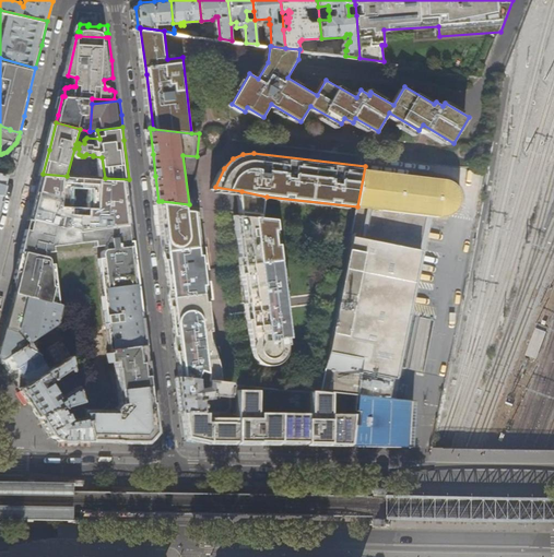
[(357,206),(323,390),(332,391),(336,391),(358,394),(356,416),(353,445),(395,446),(408,446),(408,427),(410,427),(412,426),(413,424),(413,422),(412,418),(411,417),(410,416),(408,416),(408,398),(399,398),(399,395),(405,395),(408,383),(395,380),(412,288),(390,285),(405,210),(427,213),(445,215),(450,214),(452,214),(455,212),(457,211),(459,209),(461,206),(462,204),(463,201),(464,198),(464,196),(464,192),(463,189),(461,186),(460,184),(458,181),(456,179),(452,178),(450,177),(365,166),(357,206)]
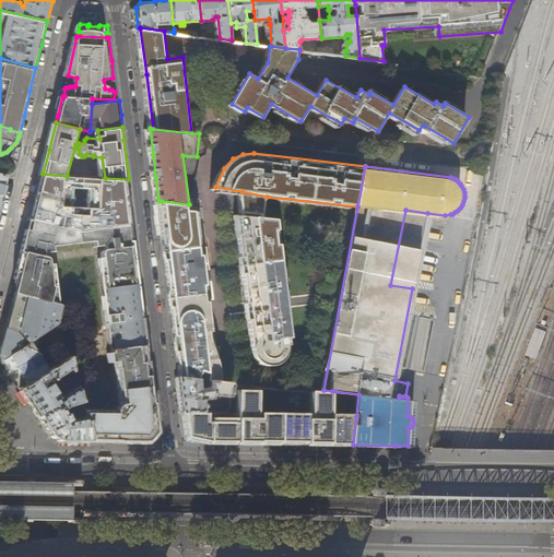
[(9,175),(0,172),(0,209),(0,210),(4,193),(9,175)]
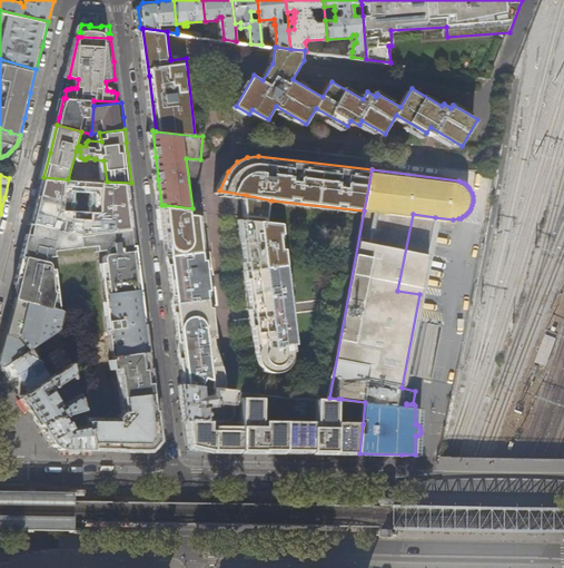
[(134,203),(131,183),(107,182),(68,179),(43,177),(39,196),(33,222),(37,223),(85,235),(132,228),(134,227),(137,227),(134,203)]
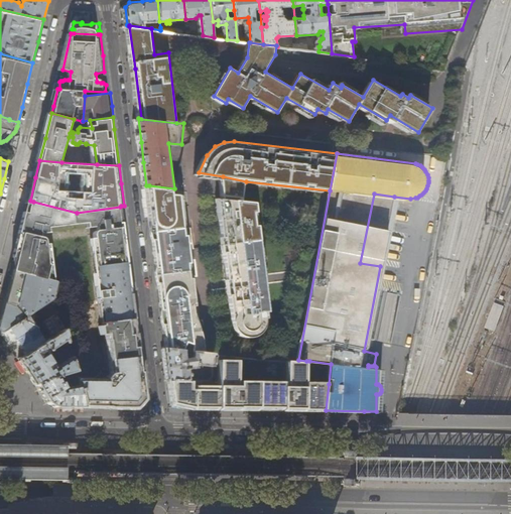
[(246,181),(223,176),(225,199),(244,201),(246,181)]
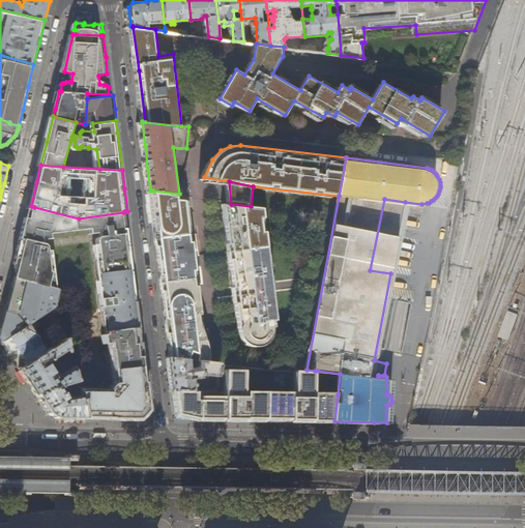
[(179,194),(153,191),(155,210),(159,237),(192,233),(191,226),(193,226),(192,215),(191,213),(190,212),(187,199),(179,198),(179,194)]
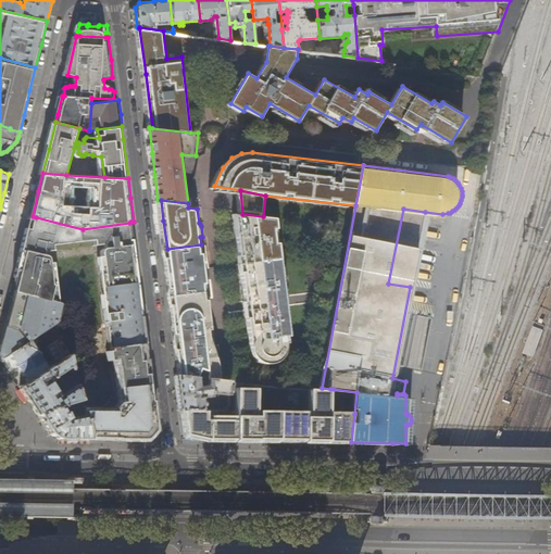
[(410,287),(425,212),(403,209),(388,284),(410,287)]
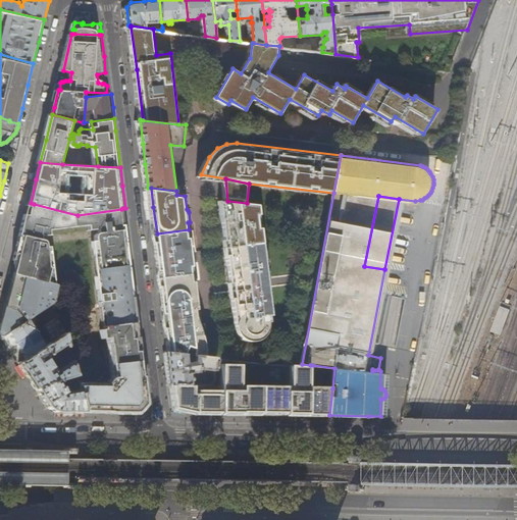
[(227,201),(222,200),(225,217),(225,218),(226,219),(228,221),(231,253),(229,253),(233,280),(236,279),(237,295),(235,295),(238,324),(240,330),(242,333),(243,335),(248,339),(250,340),(256,340),(261,339),(265,335),(268,332),(270,327),(269,314),(272,313),(263,242),(260,242),(256,203),(247,203),(227,201)]
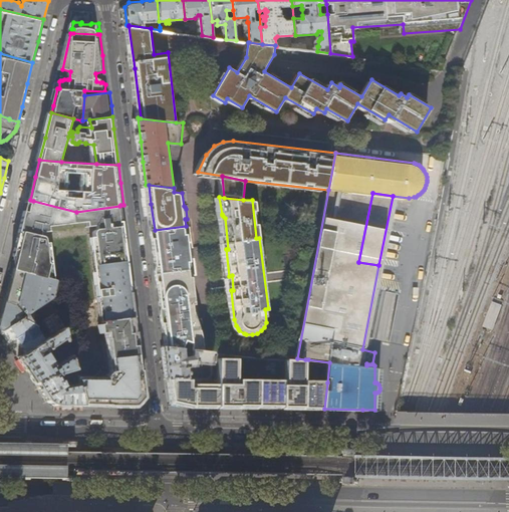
[(21,253),(17,269),(54,278),(49,243),(49,239),(48,238),(46,236),(44,236),(43,232),(52,231),(52,226),(91,222),(91,226),(100,225),(100,229),(99,229),(98,231),(97,231),(104,288),(134,285),(131,264),(125,223),(122,223),(120,205),(119,206),(76,212),(33,201),(31,211),(27,210),(25,218),(18,249),(21,250),(21,253)]
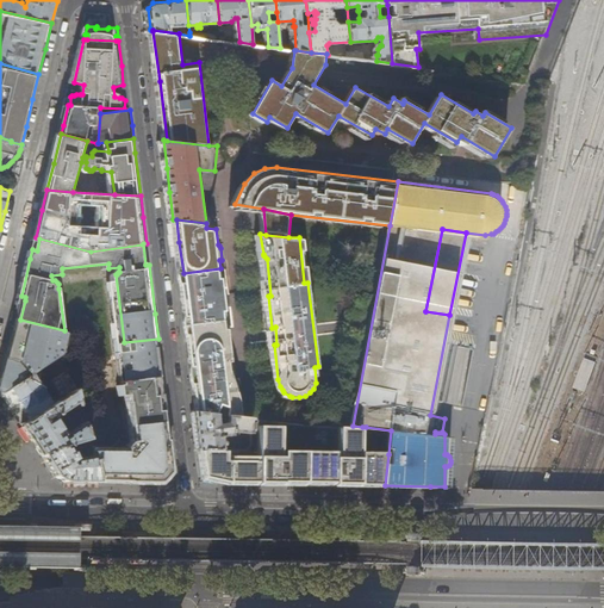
[(220,268),(184,273),(190,322),(194,366),(197,389),(200,410),(231,414),(246,415),(243,397),(232,371),(225,309),(228,309),(228,297),(226,296),(224,293),(220,268)]
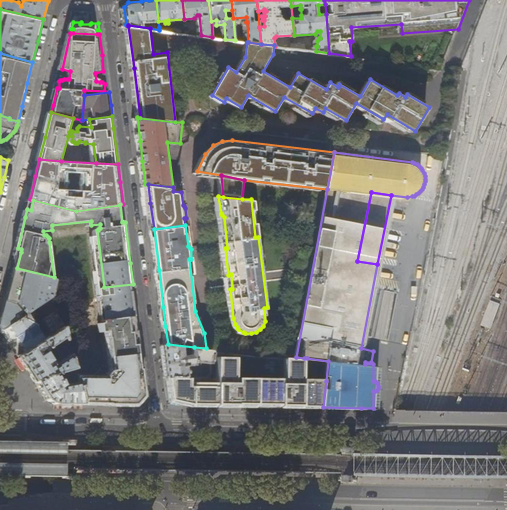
[(56,293),(60,278),(54,277),(17,268),(9,297),(2,323),(4,325),(5,328),(30,312),(44,304),(55,296),(56,293)]
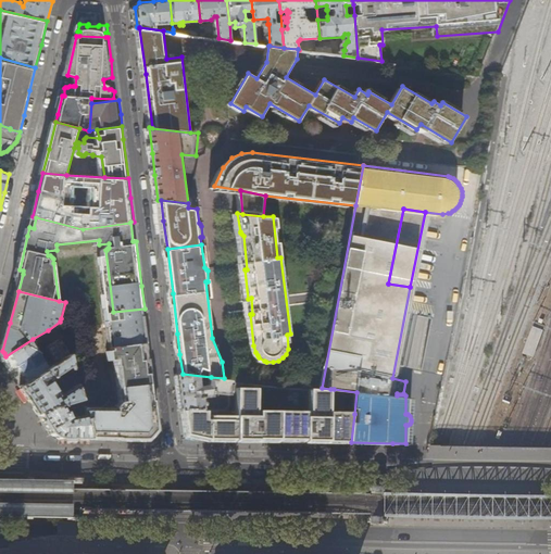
[(117,345),(148,342),(146,325),(145,309),(113,312),(109,313),(110,322),(114,320),(117,345)]
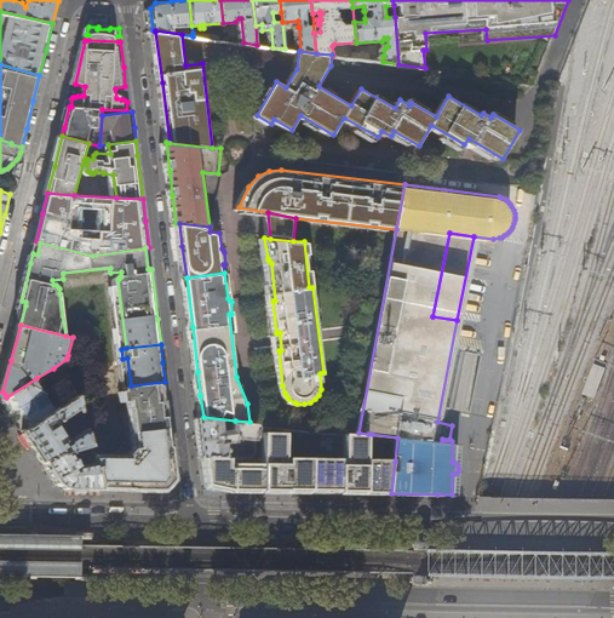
[(87,390),(67,359),(53,368),(62,382),(56,385),(68,404),(80,395),(87,390)]
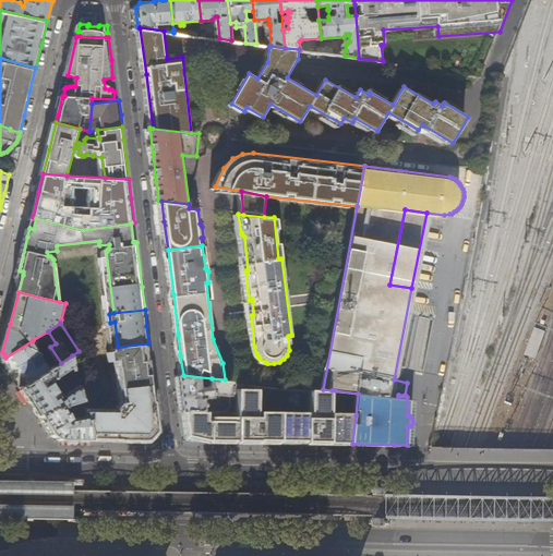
[(530,352),(540,355),(550,329),(541,326),(530,352)]
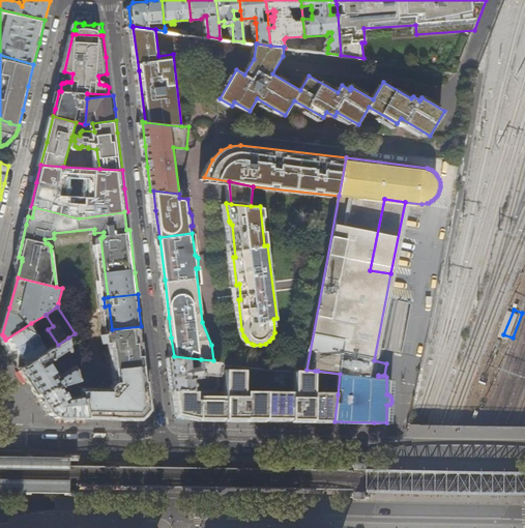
[(40,339),(31,323),(5,340),(13,352),(23,367),(55,346),(52,341),(49,343),(44,336),(40,339)]
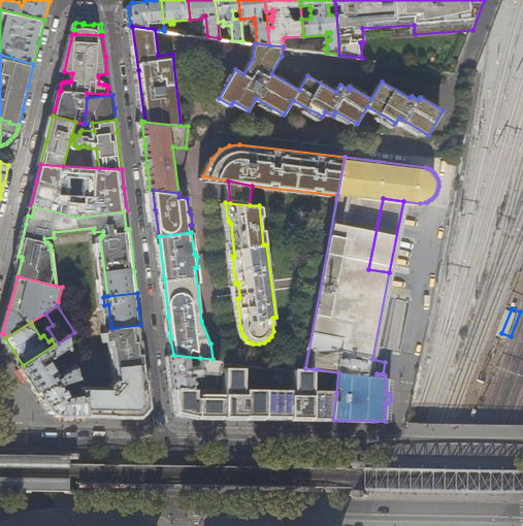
[(83,386),(84,392),(90,416),(132,417),(142,417),(146,412),(151,406),(146,366),(140,325),(111,328),(107,328),(107,332),(104,332),(105,341),(110,341),(116,381),(115,381),(113,382),(112,383),(112,384),(113,385),(113,386),(83,386)]
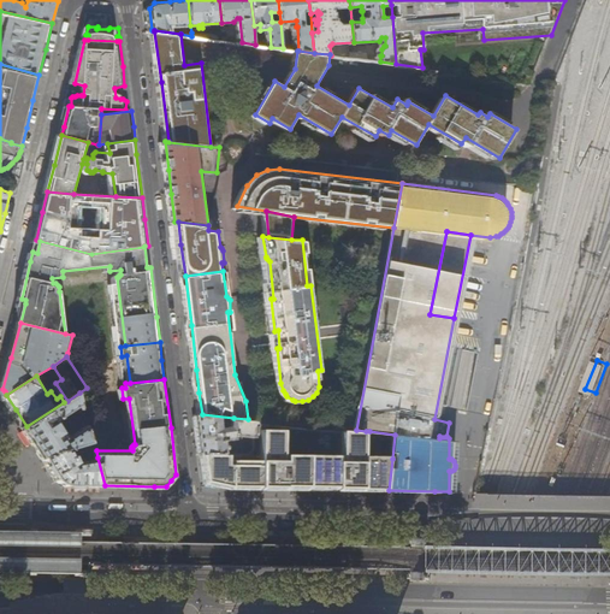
[(83,405),(80,393),(67,401),(64,402),(27,426),(40,447),(47,458),(63,449),(88,443),(94,441),(89,424),(72,436),(71,434),(71,430),(67,424),(65,423),(61,426),(59,423),(60,421),(61,420),(60,419),(83,405)]
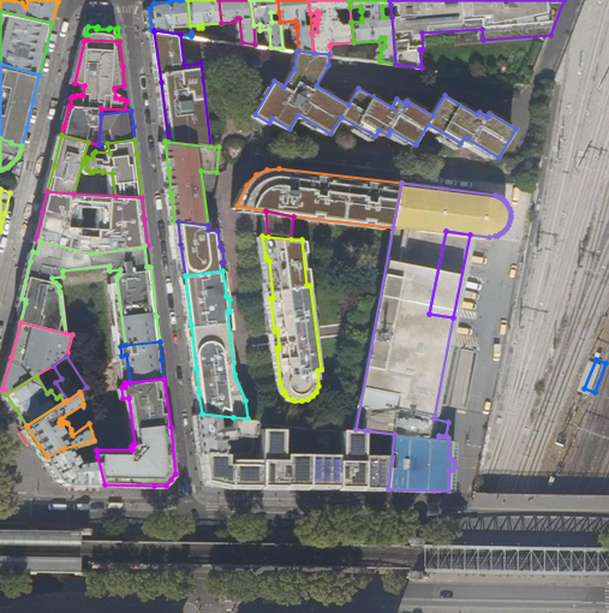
[(257,420),(248,418),(233,417),(202,414),(198,414),(202,439),(203,451),(231,452),(228,438),(239,436),(244,433),(257,435),(257,421),(257,420)]
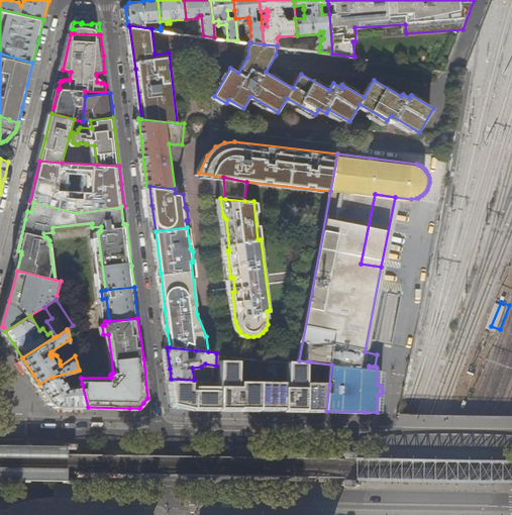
[(197,409),(215,409),(231,410),(248,410),(293,411),(309,411),(324,411),(326,411),(329,385),(309,385),(306,384),(307,362),(299,361),(276,359),(247,356),(222,353),(221,380),(215,380),(194,380),(171,379),(173,395),(174,404),(193,408),(197,409)]
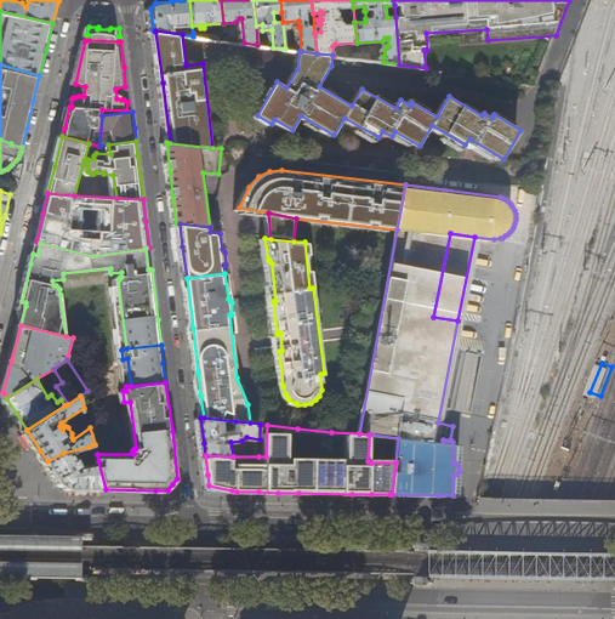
[(91,453),(89,447),(63,453),(47,461),(49,464),(62,484),(69,489),(106,489),(98,461),(84,465),(79,456),(91,453)]
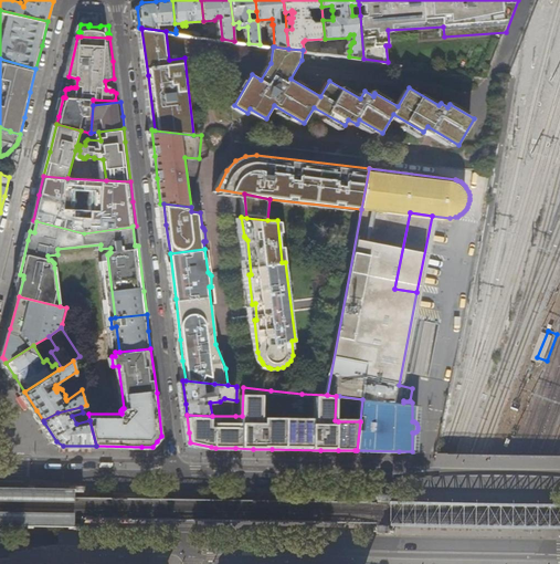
[(401,525),(401,518),(400,518),(379,518),(379,522),(379,530),(381,530),(381,531),(397,532),(397,530),(400,530),(400,525),(401,525)]
